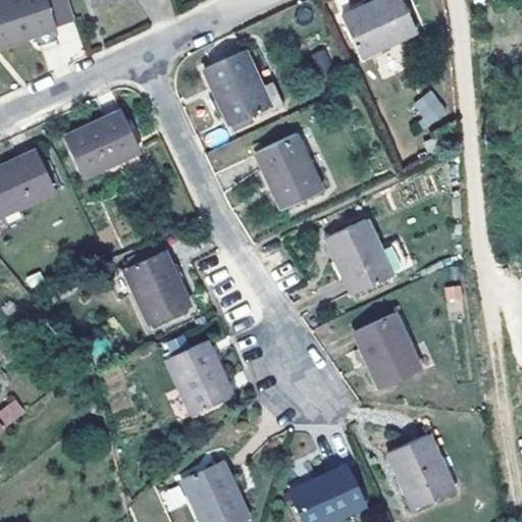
[(45,0),(0,0),(0,44),(32,34),(52,28),(54,27),(45,0)]
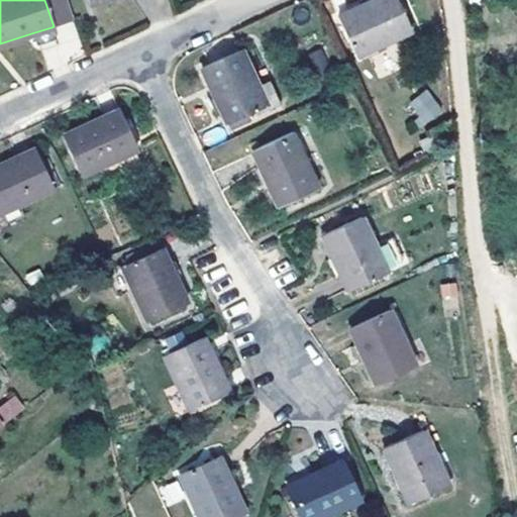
[(44,0),(54,26),(74,19),(67,0),(44,0)]
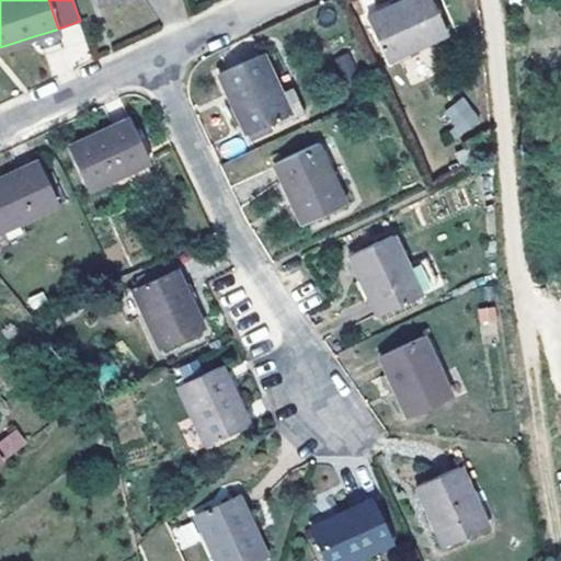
[(447,33),(431,0),(405,0),(367,19),(387,60),(447,33)]
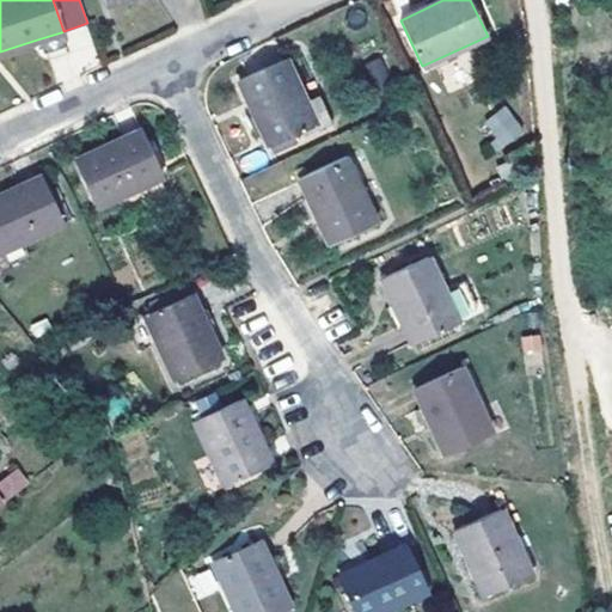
[(66,47),(61,32),(37,40),(42,54),(66,47)]
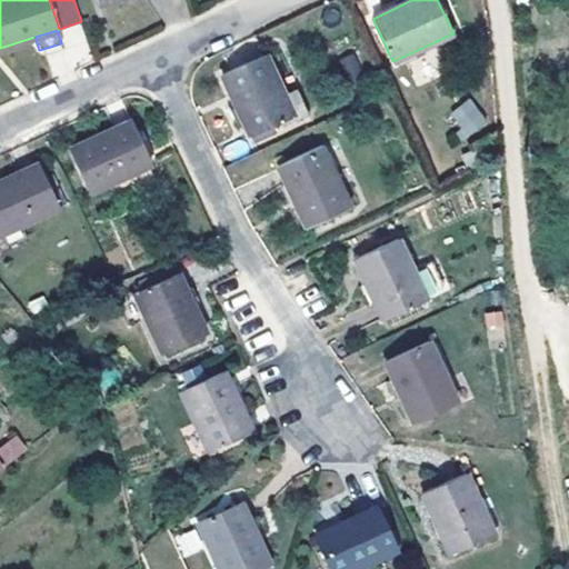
[(265,55),(221,73),(249,136),(292,117),(296,122),(308,117),(296,88),(282,93),(265,55)]
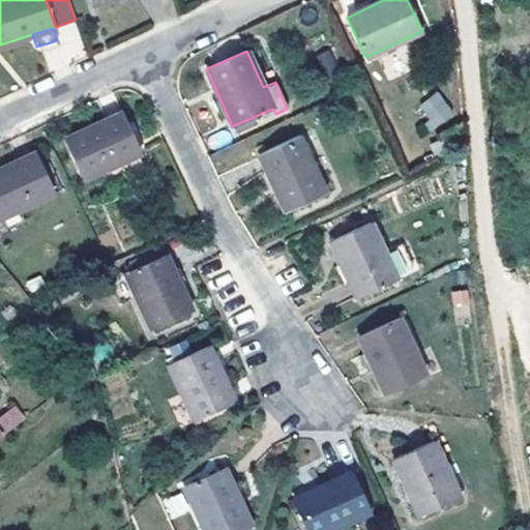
[(438,96),(434,90),(410,109),(421,123),(429,117),(422,110),(438,96)]
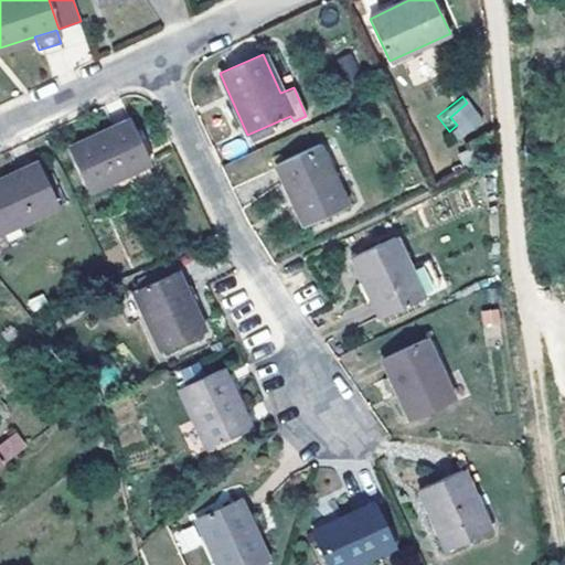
[(467,103),(450,117),(457,125),(449,131),(456,139),(480,119),(467,103)]
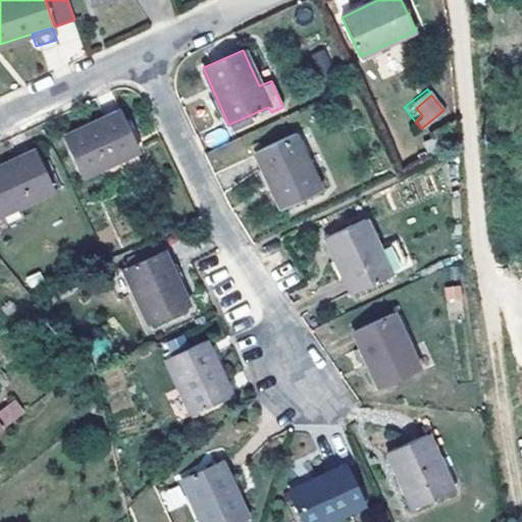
[(120,111),(63,137),(82,176),(140,151),(120,111)]
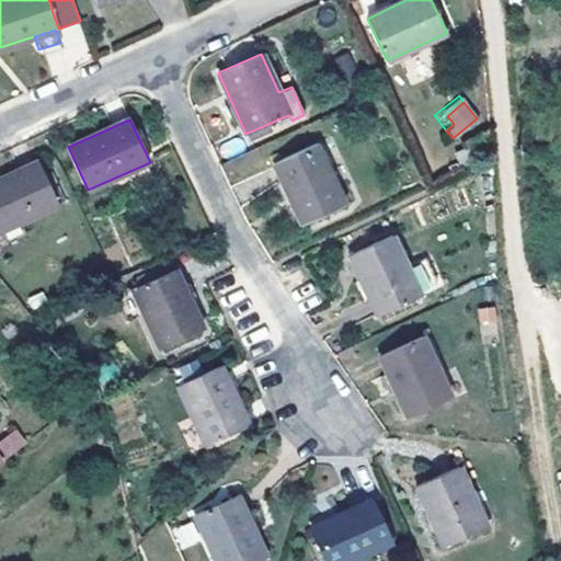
[(317,144),(273,163),(302,225),(345,204),(317,144)]
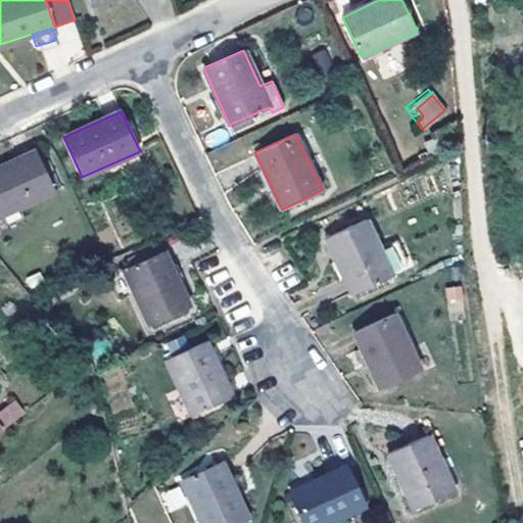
[(435,137),(424,143),(430,154),(441,149),(435,137)]
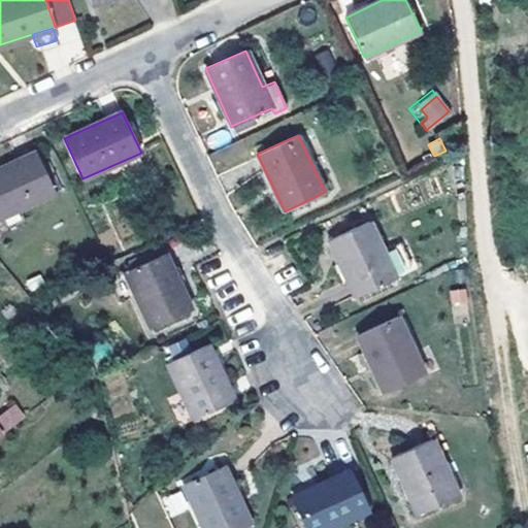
[(36,152),(0,168),(0,218),(55,192),(36,152)]
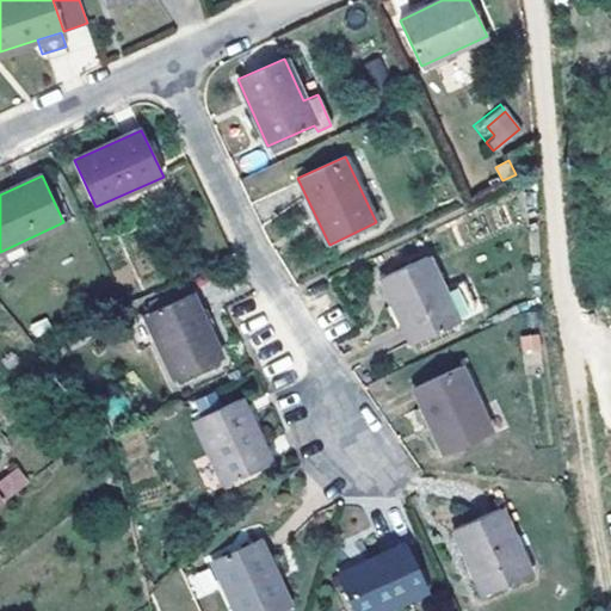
[(427,255),(381,281),(413,343),(458,322),(443,290),(427,255)]
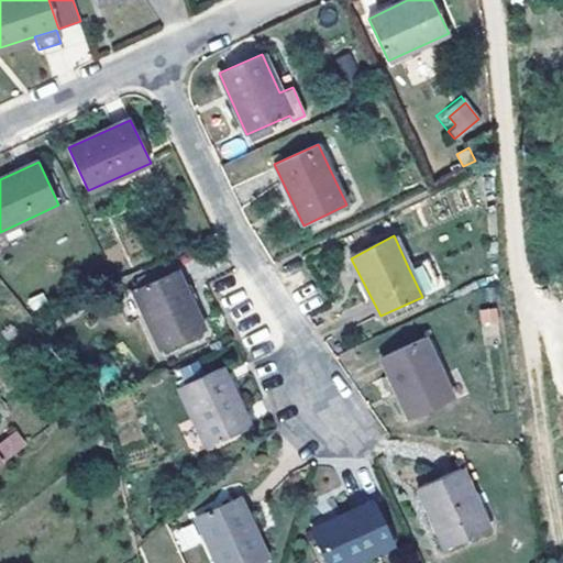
[(427,258),(408,267),(422,297),(440,288),(427,258)]
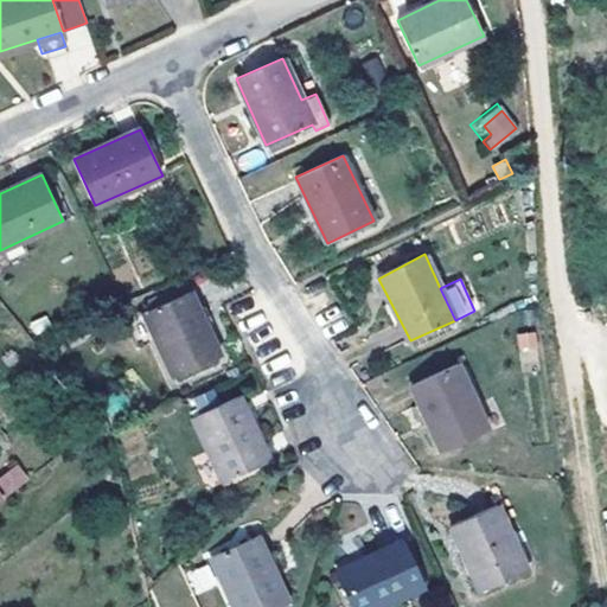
[(191,292),(142,313),(173,377),(221,355),(191,292)]
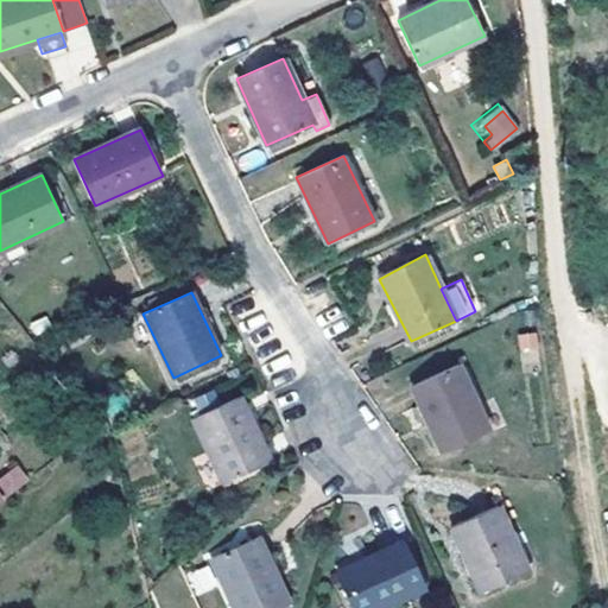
[(536,331),(517,334),(519,353),(539,349),(536,331)]
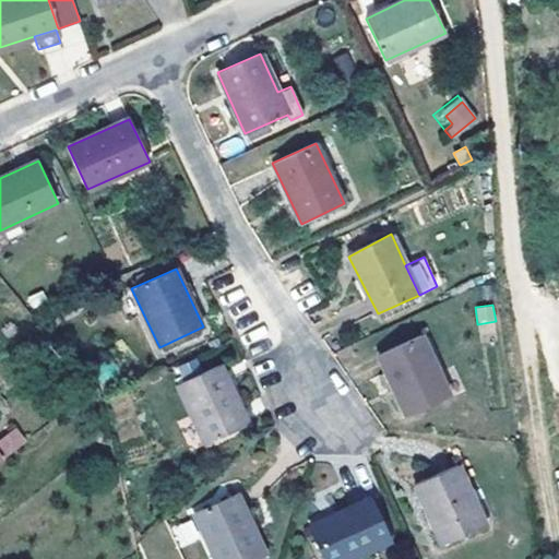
[(420,334),(378,354),(406,415),(449,395),(420,334)]
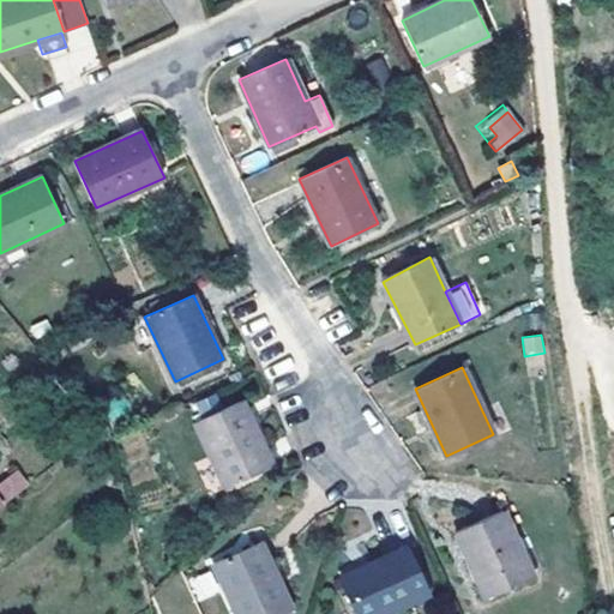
[(240,399),(194,421),(226,487),(271,464),(240,399)]
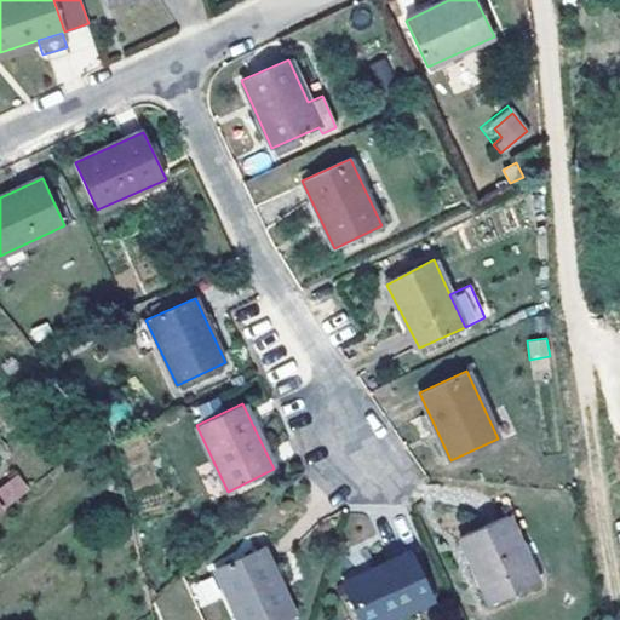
[(0,484),(0,497),(6,506),(30,491),(18,472),(0,484)]
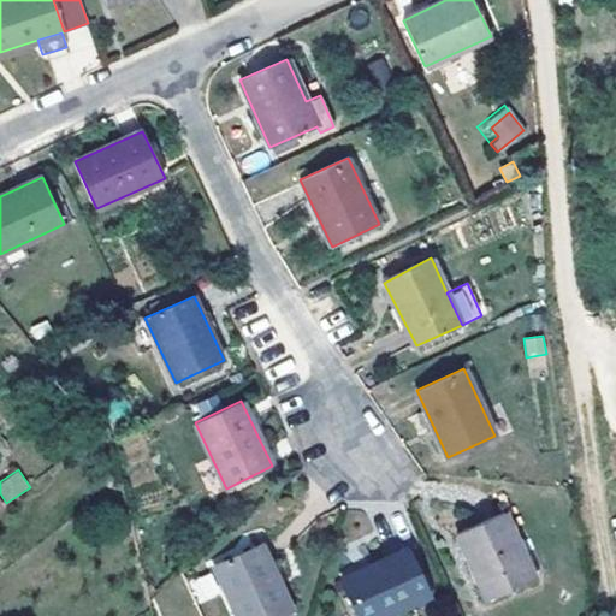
[(504,511),(456,533),(487,598),(533,579),(504,511)]
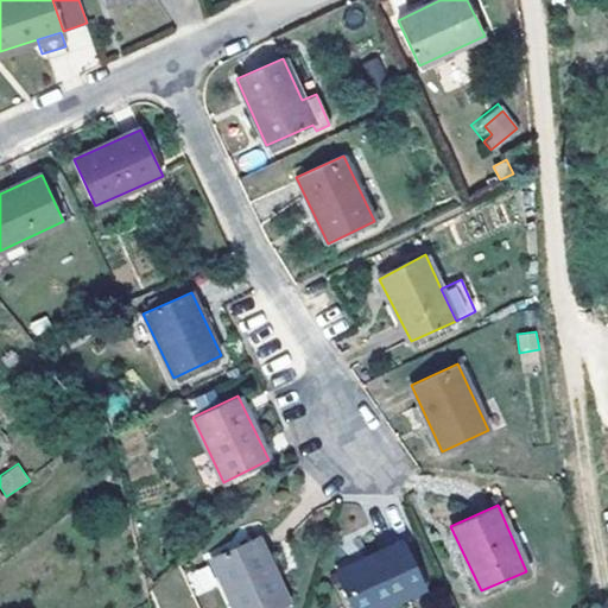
[(258,536),(210,558),(233,607),(274,607),(289,602),(258,536)]
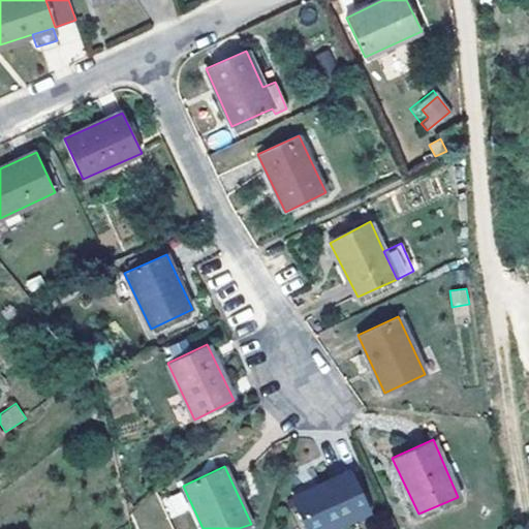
[(331,528),(369,510),(350,471),(293,497),(308,528),(331,528)]
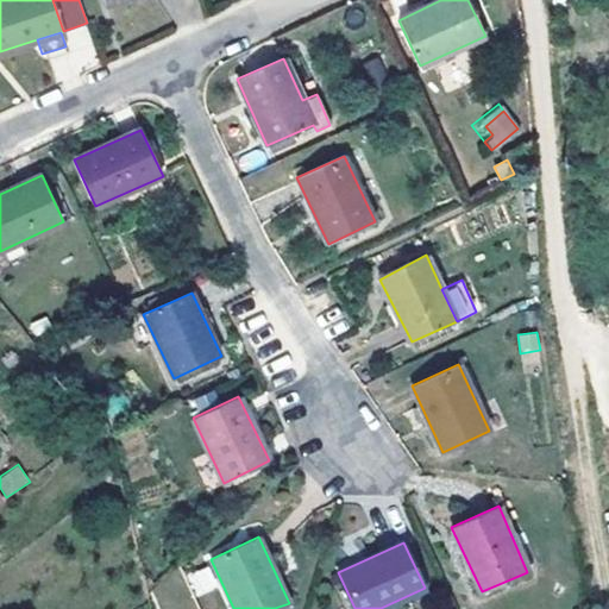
[(208,566),(188,573),(196,595),(217,588),(208,566)]
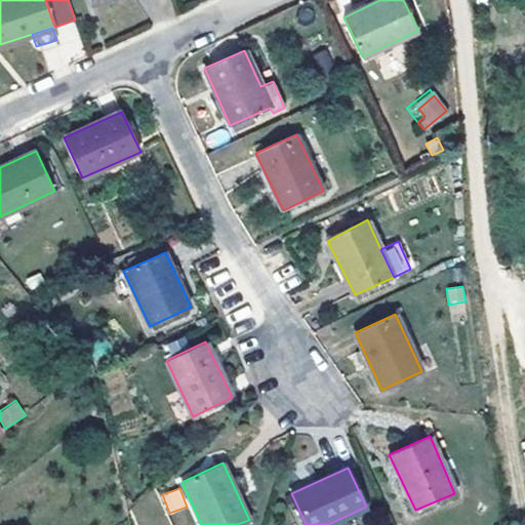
All buildings are outlined.
